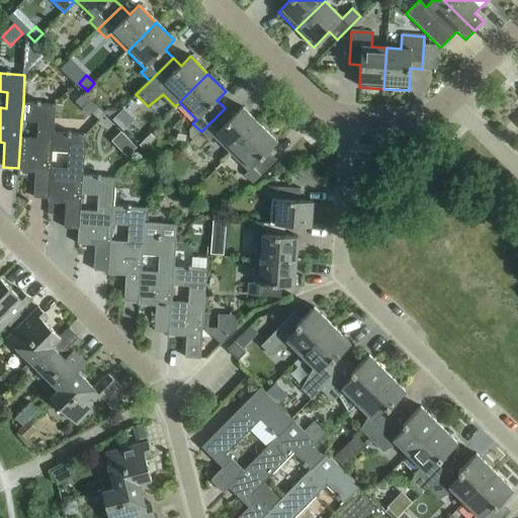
[(18,168),(18,172),(34,173),(34,185),(33,197),(48,198),(49,198),(51,168),(52,152),(54,134),(56,105),(23,103),(21,121),(38,122),(37,139),(20,138),(18,168)]
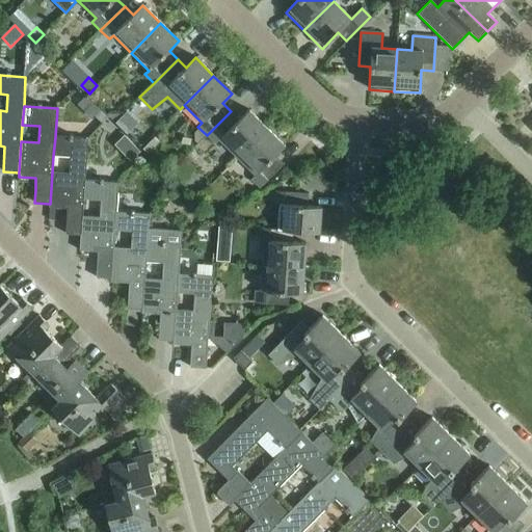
[(219,140),(237,158),(267,128),(248,110),(239,120),(231,111),(207,135),(215,144),(219,140)]
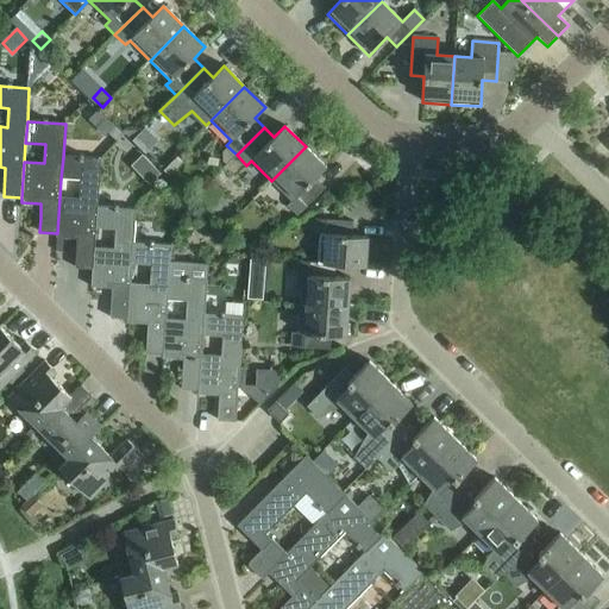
[(124,136),(115,127),(108,135),(117,143),(124,136)]
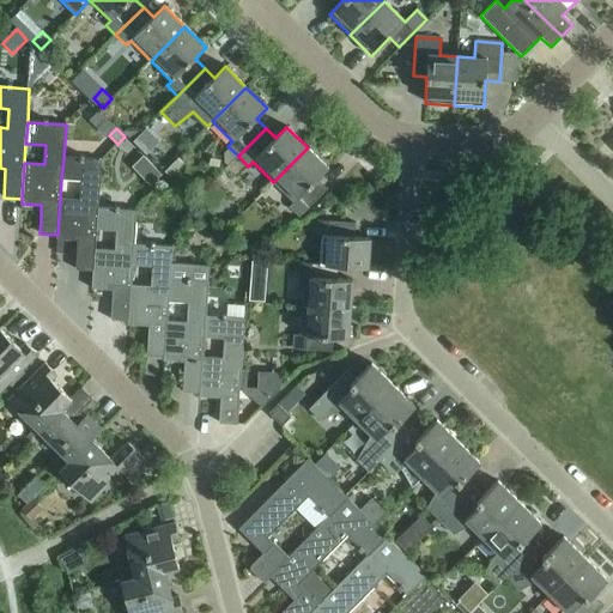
[(146,129),(133,143),(146,155),(159,141),(146,129)]
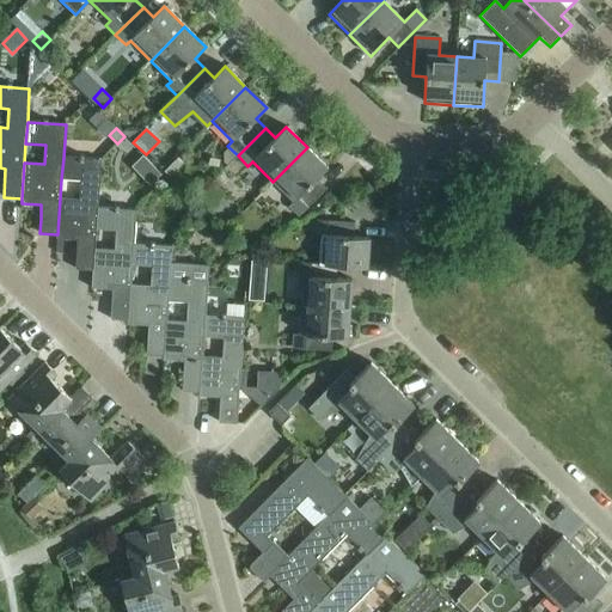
[(307,147),(273,182),(293,202),(289,207),(299,216),(326,189),(317,179),(328,169),(307,147)]
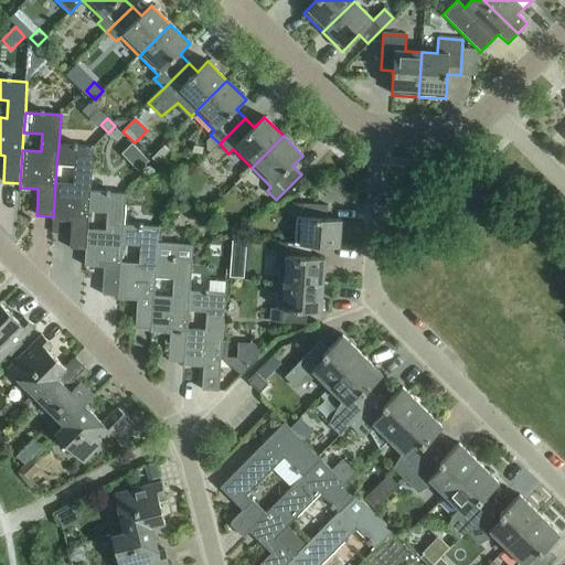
[(70,249),(85,249),(86,249),(88,230),(89,212),(91,192),(94,148),(59,146),(56,166),(75,167),(74,184),(55,183),(53,216),(52,216),(52,221),(72,222),(70,249)]
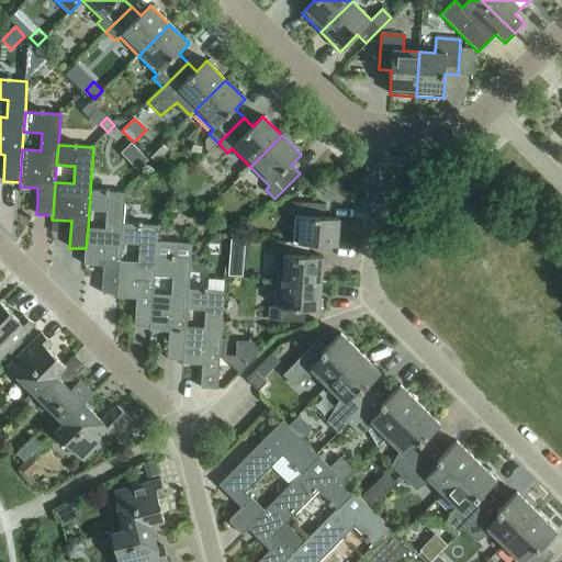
[(157,164),(166,154),(160,148),(152,158),(157,164)]
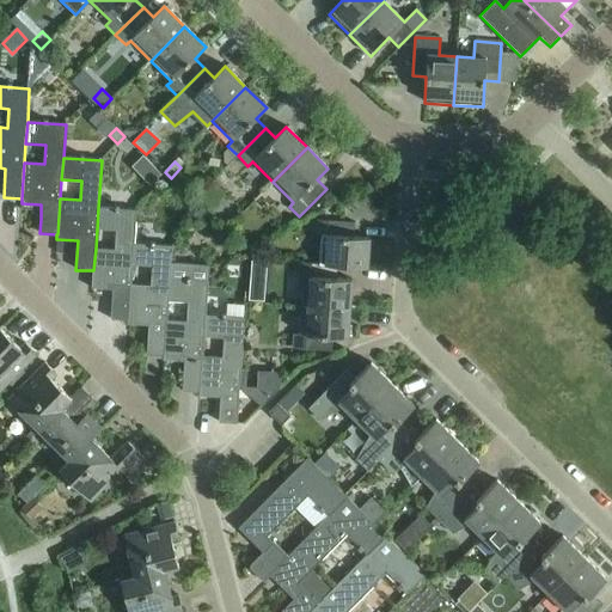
[(194,224),(203,214),(194,204),(184,215),(194,224)]
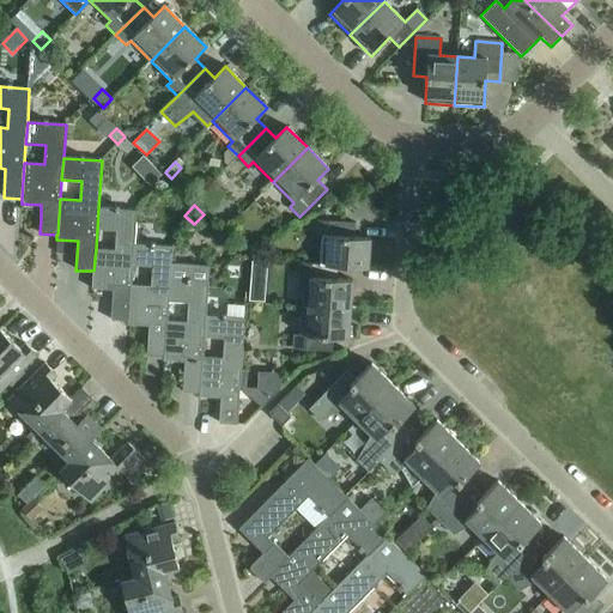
[(110,321),(127,321),(129,322),(132,285),(133,266),(134,244),(137,211),(98,208),(97,230),(116,231),(115,250),(96,249),(93,271),(92,271),(91,290),(113,291),(110,321)]
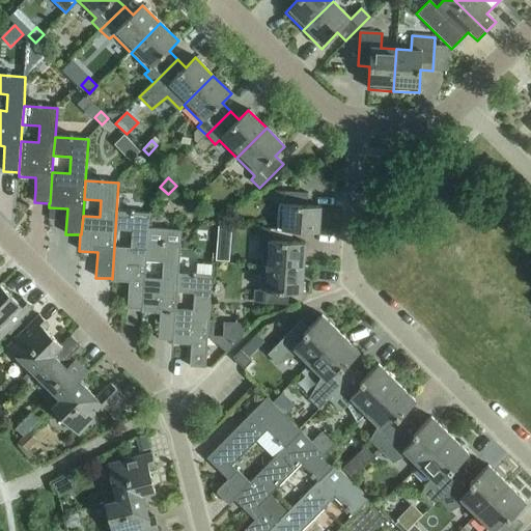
[(279,204),(277,229),(287,230),(318,232),(320,206),(307,205),(308,194),(274,191),(273,203),(279,204)]
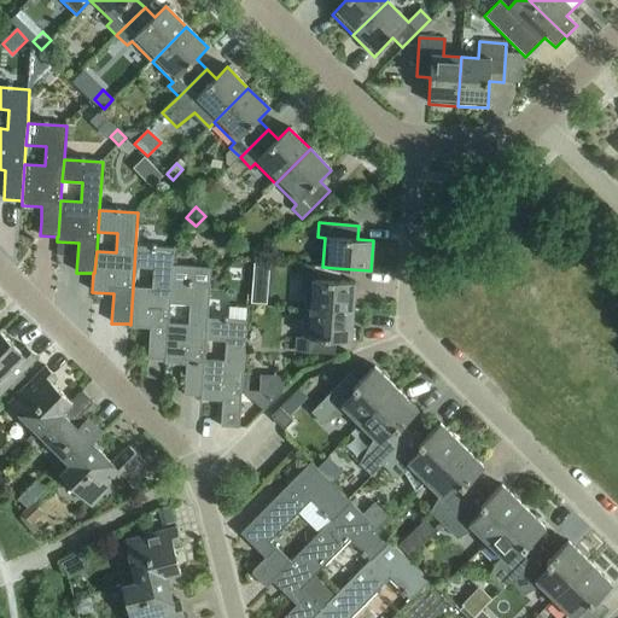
[(147,360),(165,360),(167,360),(169,324),(170,304),(173,267),(174,249),(135,246),(134,268),(153,269),(152,289),(133,287),(130,325),(128,324),(128,328),(150,330),(147,360)]
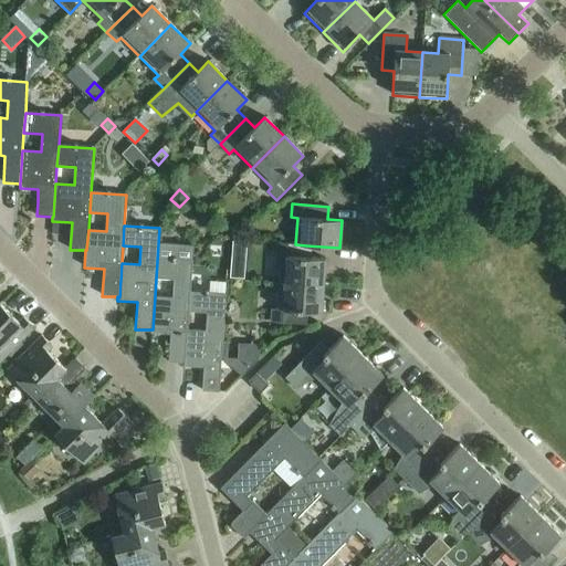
[(281,257),(279,284),(324,287),(325,259),(306,258),(306,245),(295,244),(276,243),(275,255),(281,257)]
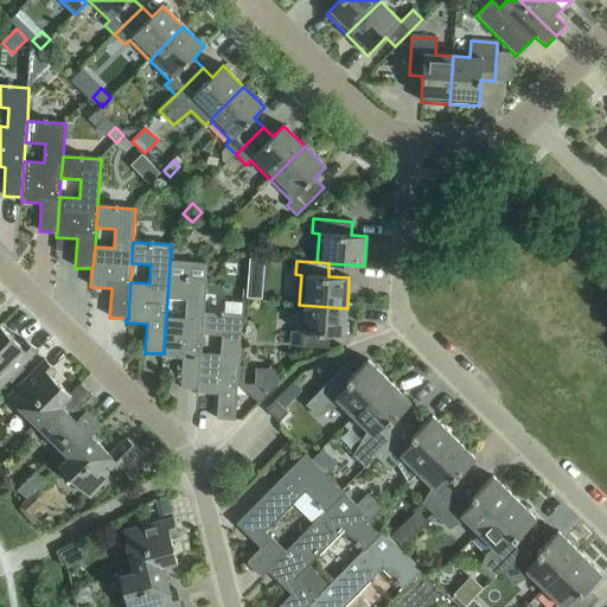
[(163,353),(161,358),(183,359),(180,388),(198,389),(199,389),(202,353),(203,334),(204,313),(206,280),(208,264),(170,262),(167,299),(186,300),(185,319),(166,318),(164,353),(163,353)]
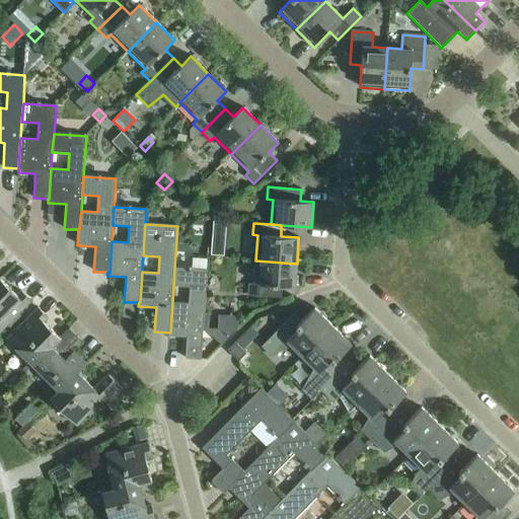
[(224,256),(225,246),(212,245),(211,255),(224,256)]
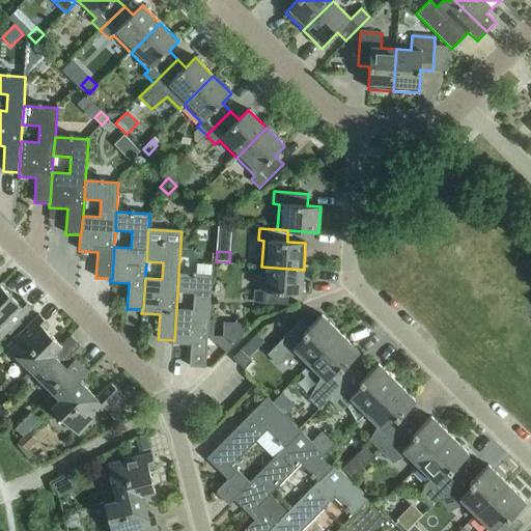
[(304,270),(261,267),(260,290),(254,290),(254,303),(287,305),(288,292),(302,294),(304,270)]
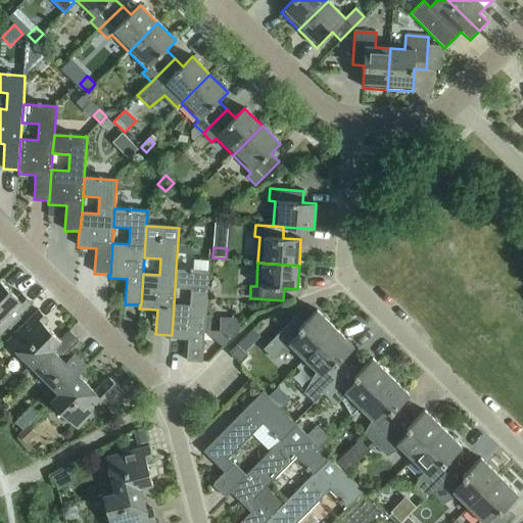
[(171,335),(170,339),(188,340),(187,362),(202,363),(208,272),(176,270),(175,288),(191,289),(190,305),(174,304),(172,335),(171,335)]
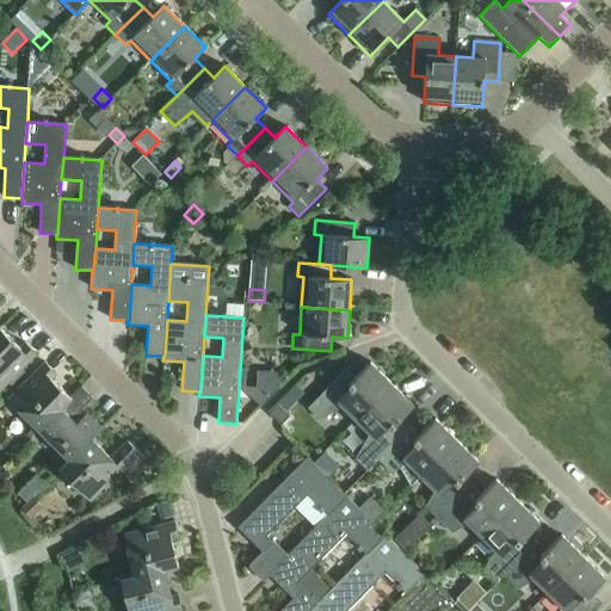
[(0,390),(36,355),(25,343),(20,349),(0,328),(0,390)]
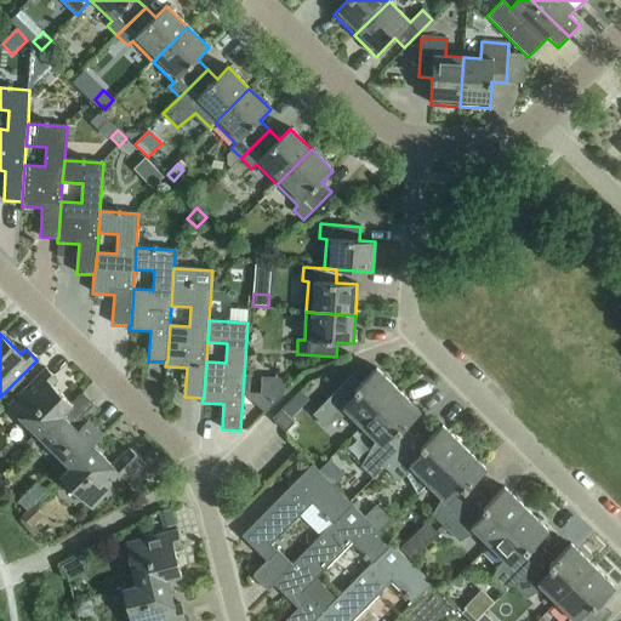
[(9,406),(40,438),(72,405),(70,404),(52,385),(57,380),(45,369),(9,406)]
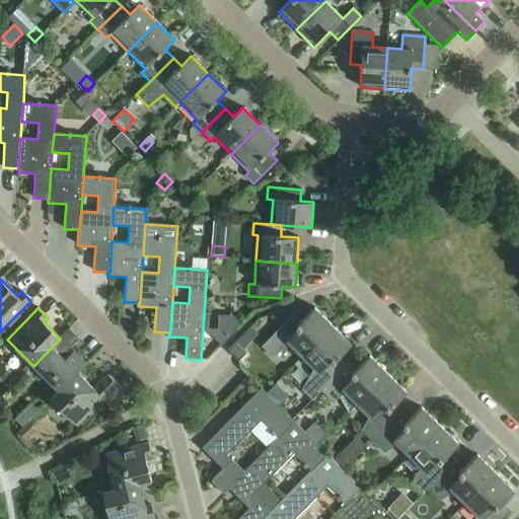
[(291,346),(302,357),(332,326),(314,308),(298,324),(291,316),(262,347),(272,357),(291,346)]
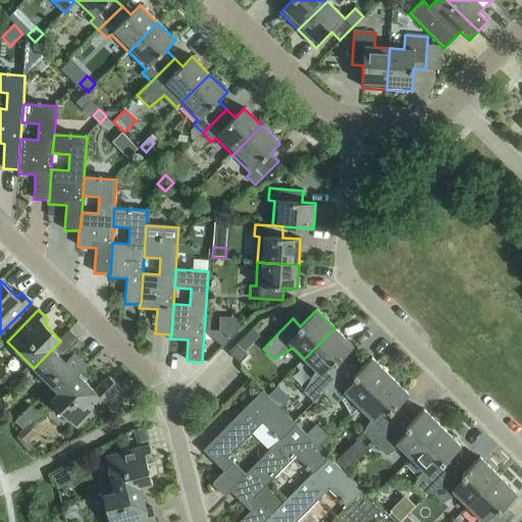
[(354,347),(334,328),(304,359),(316,370),(304,393),(314,403),(323,393),(348,367),(341,359),(354,347)]
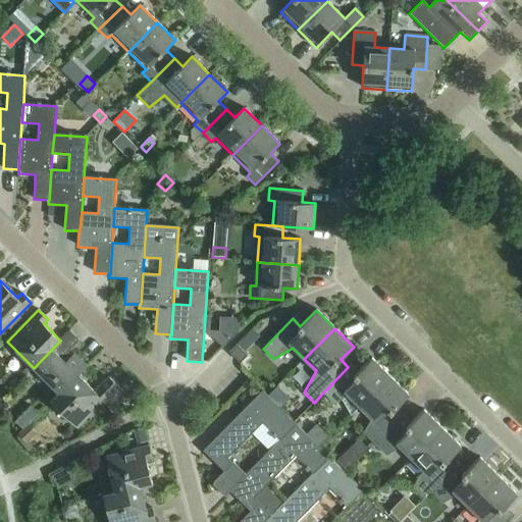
[(34,368),(59,393),(59,394),(77,374),(77,375),(87,366),(73,353),(71,356),(67,352),(79,340),(69,330),(59,340),(60,341),(34,368)]
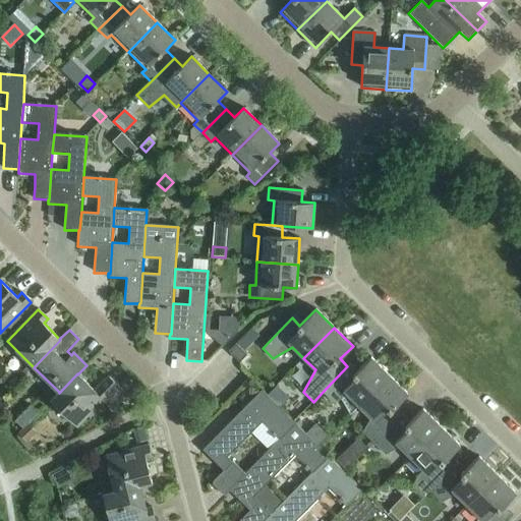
[(228,341),(218,331),(204,330),(222,346),(228,341)]
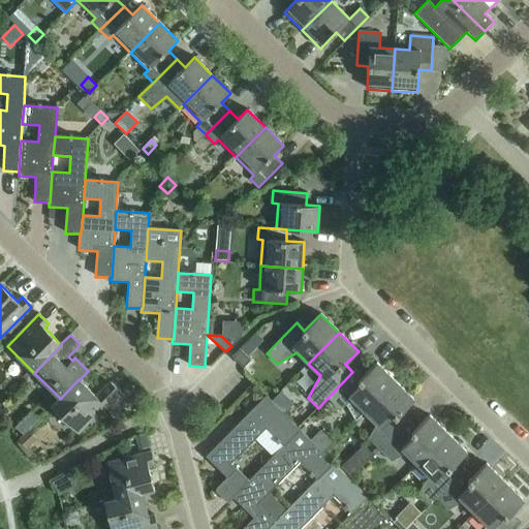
[(231,356),(243,368),(251,361),(240,349),(231,356)]
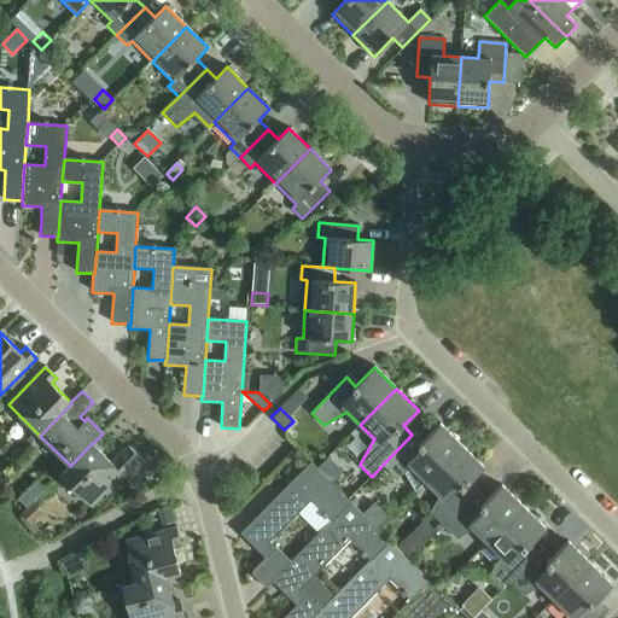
[(415,493),(426,483),(462,445),(439,424),(425,438),(417,430),(412,435),(383,465),(396,478),(404,473),(415,491),(415,493)]
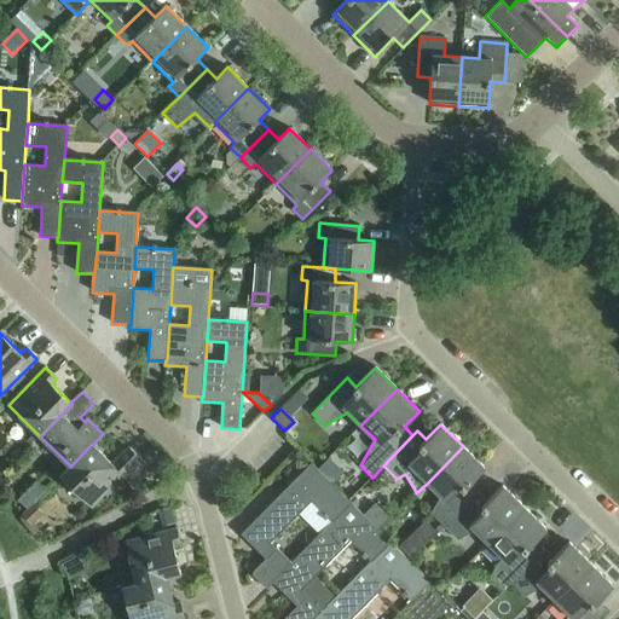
[(70,467),(70,466),(59,476),(92,508),(122,476),(133,486),(150,468),(128,447),(113,464),(92,445),(92,444),(70,467)]
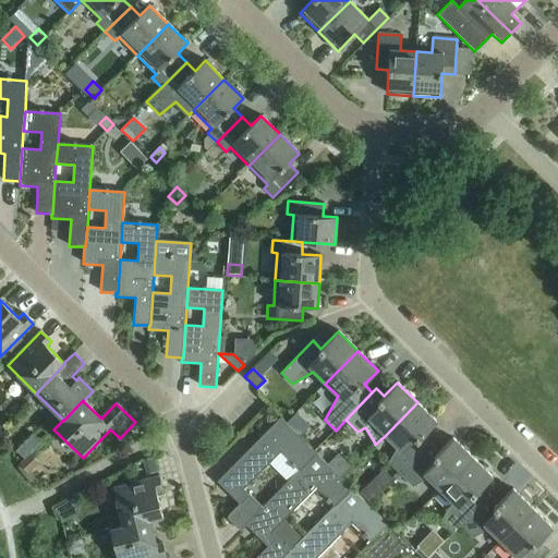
[(388,463),(400,475),(432,444),(424,436),(437,422),(417,402),(385,436),(397,448),(388,463)]
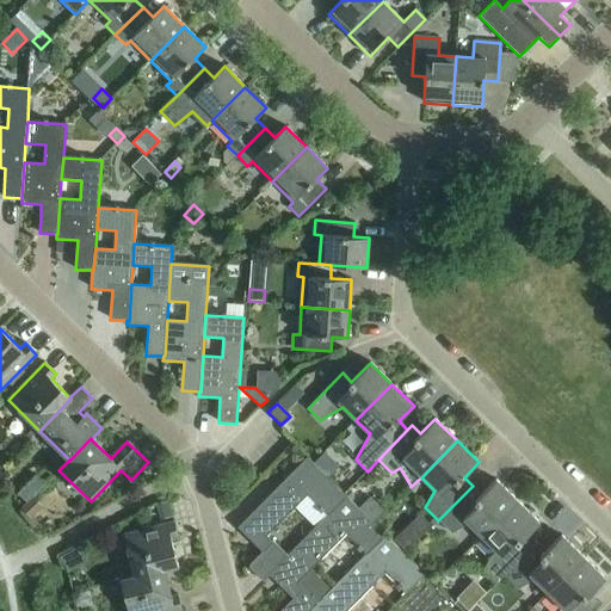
[(325,452),(313,464),(320,470),(328,479),(339,467),(325,452)]
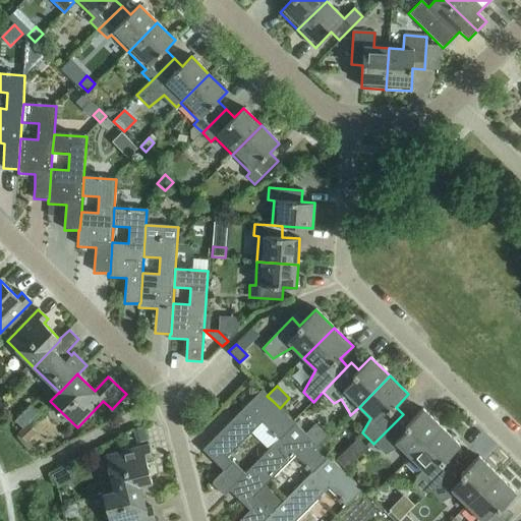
[(262,390),(203,450),(223,470),(214,480),(213,482),(214,484),(224,496),(230,490),(229,489),(245,473),(228,457),(262,422),(279,440),(295,423),(280,408),(273,401),(267,396),(262,390)]
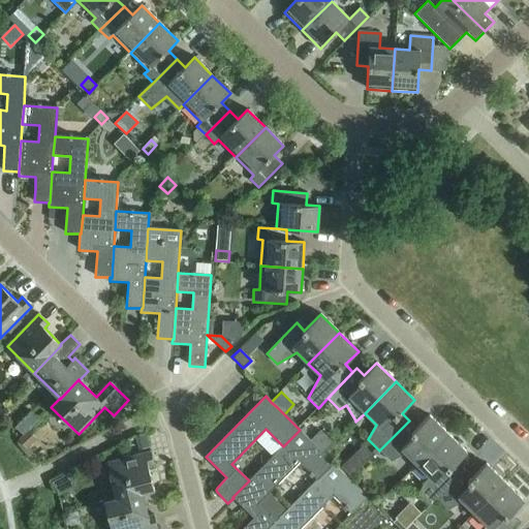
[(406,454),(417,465),(448,434),(430,415),(416,428),(409,421),(379,450),(392,462),(406,454)]
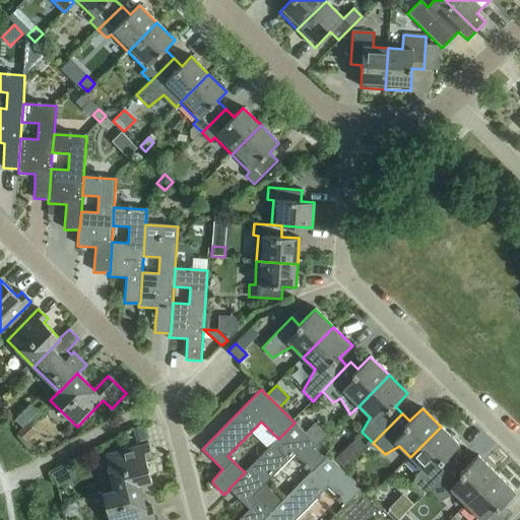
[(245,472),(229,489),(230,490),(249,509),(239,519),(238,519),(262,519),(270,513),(312,471),(328,456),(295,423),(278,439),(245,472)]
